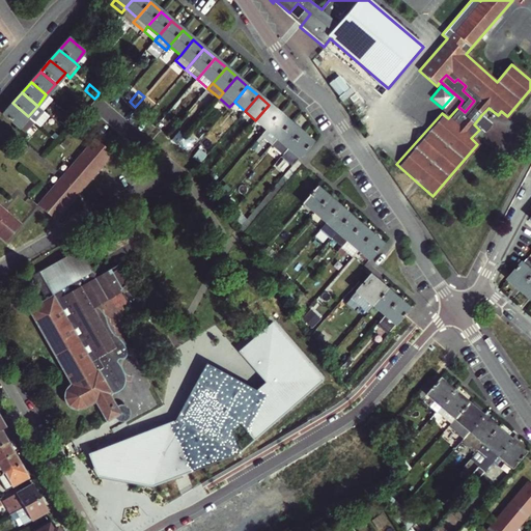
[(144,117),(149,111),(155,106),(145,98),(136,109),(144,117)]
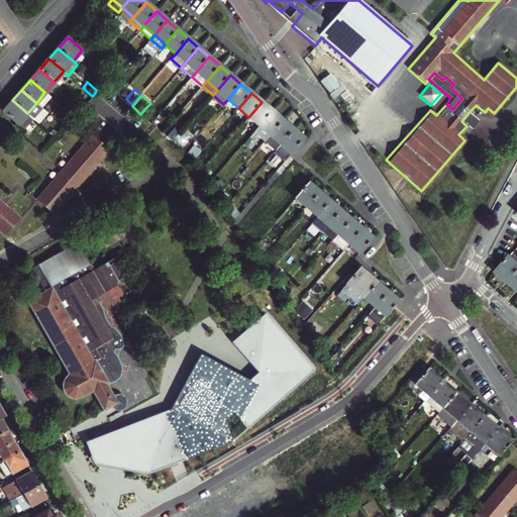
[(223,104),(233,114),(238,108),(228,99),(223,104)]
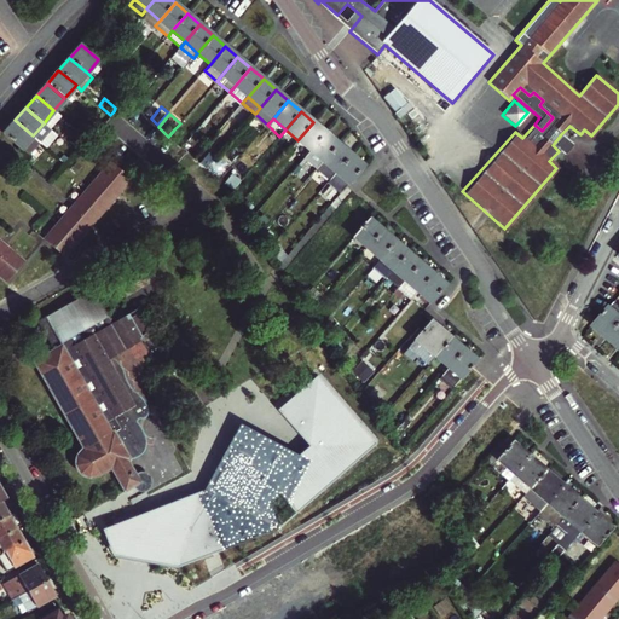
[(21,149),(33,136),(15,120),(4,133),(21,149)]
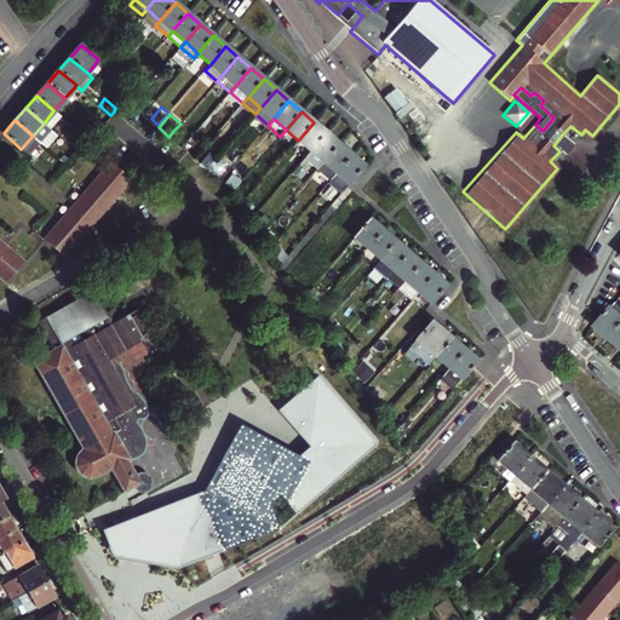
[(304,159),(305,158),(326,133),(314,122),(298,141),(292,147),(292,148),(304,159)]
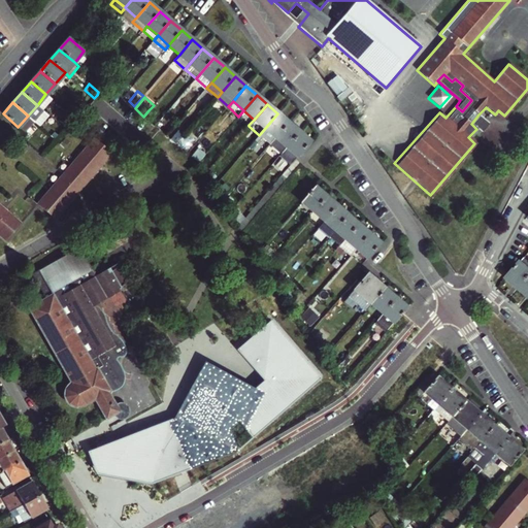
[(28,116),(36,123),(45,112),(37,105),(28,116)]
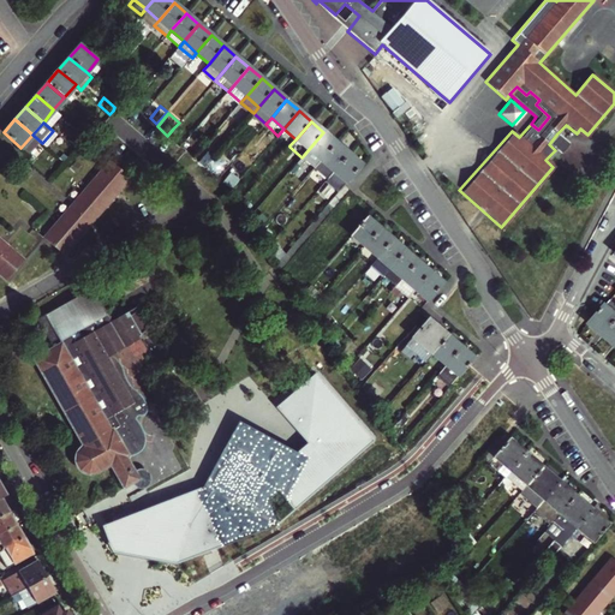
[(175,131),(173,129),(167,136),(175,142),(184,132),(178,127),(175,131)]
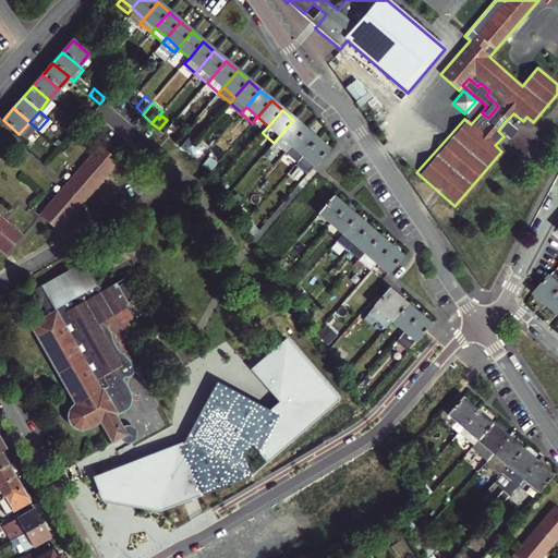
[(268,126),(257,117),(252,123),(263,132),(268,126)]
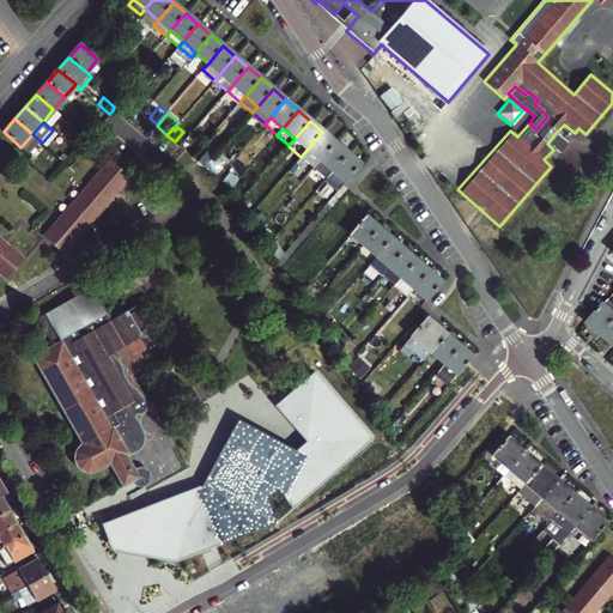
[(578,128),(575,133),(582,139),(586,134),(578,128)]
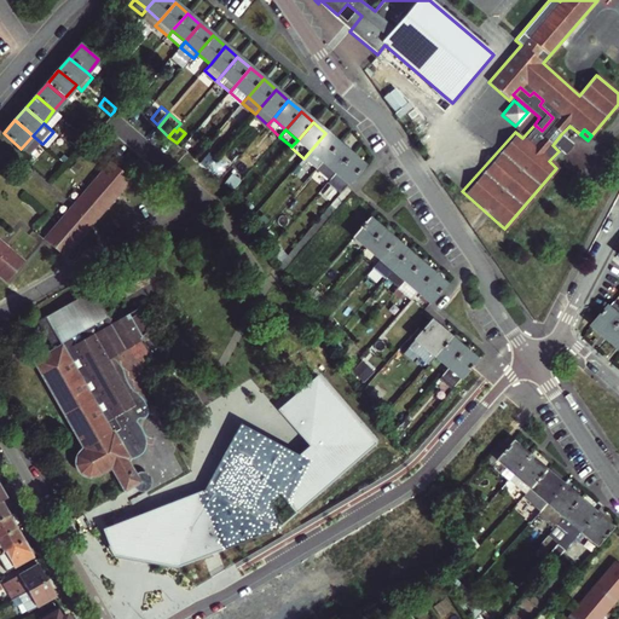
[(323,162),(339,144),(325,133),(305,157),(317,169),(323,162)]
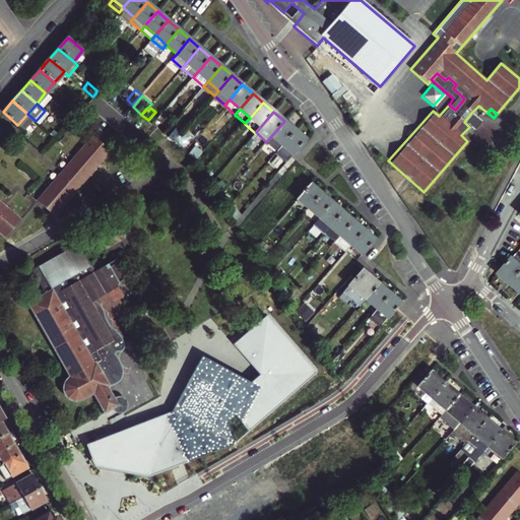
[(464,122),(469,127),(471,128),(472,129),(474,129),(475,128),(477,126),(479,124),(479,122),(479,120),(471,113),(464,122)]
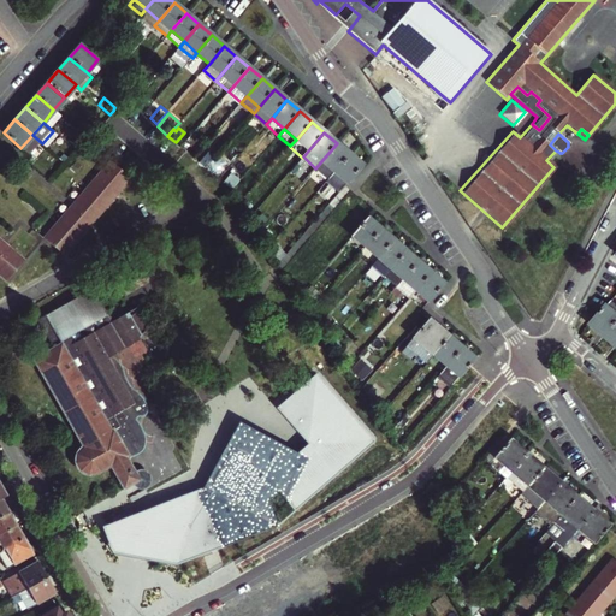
[(321,161),(335,172),(349,154),(337,143),(321,161)]
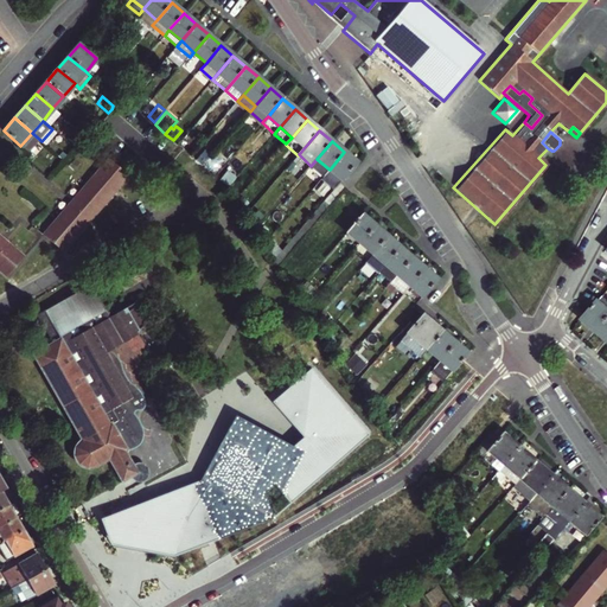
[(342,180),(357,163),(344,152),(330,170),(342,180)]
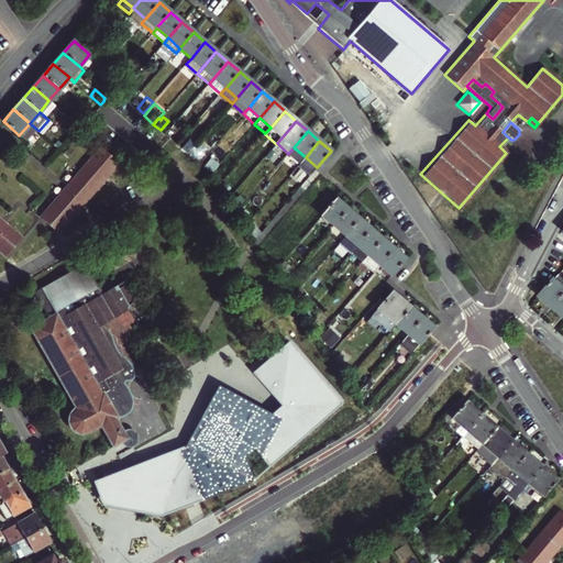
[(106,178),(119,163),(101,147),(88,162),(76,176),(65,189),(53,203),(40,219),(58,234),(70,219),(83,205),(95,191),(106,178)]
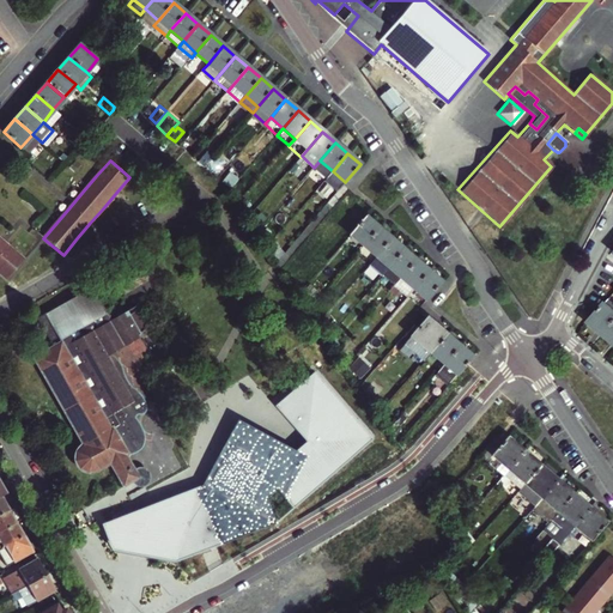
[(319,171),(314,168),(308,175),(311,178),(319,171)]
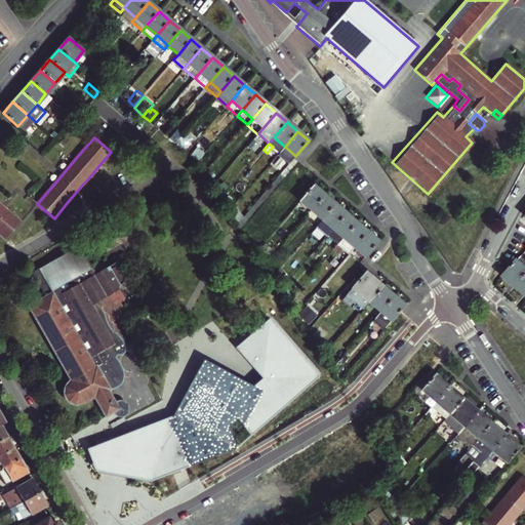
[(285,147),(280,152),(291,162),(294,158),(295,156),(285,147)]
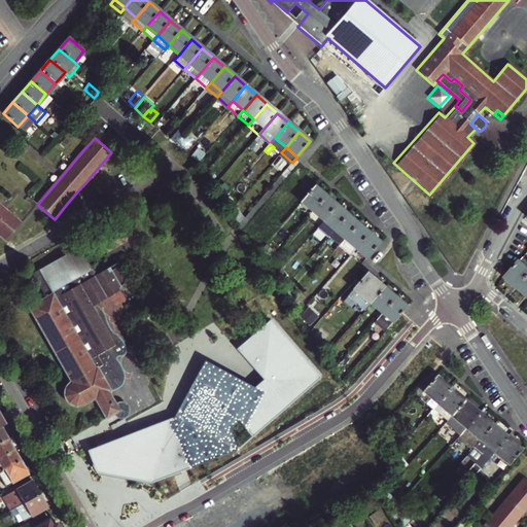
[(303,202),(315,186),(297,171),(285,186),(303,202)]
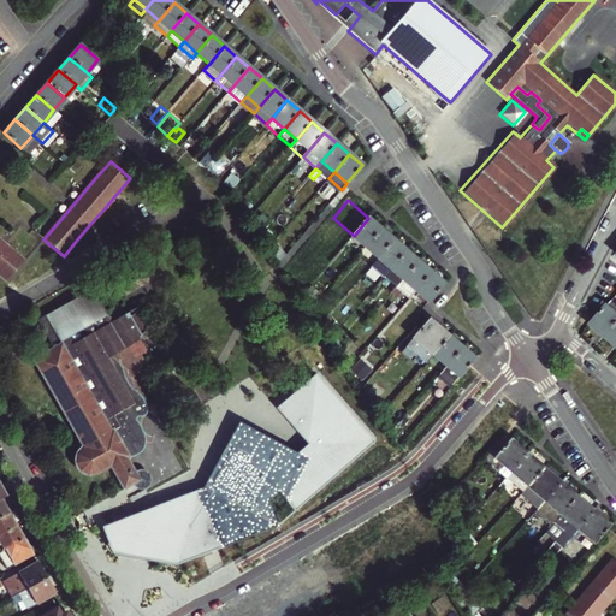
[(354,236),(366,246),(380,229),(368,218),(354,236)]
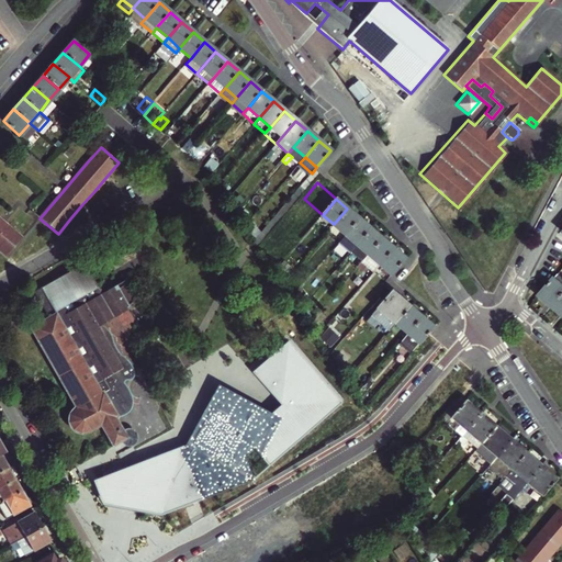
[(345,234),(359,218),(347,209),(334,224),(345,234)]
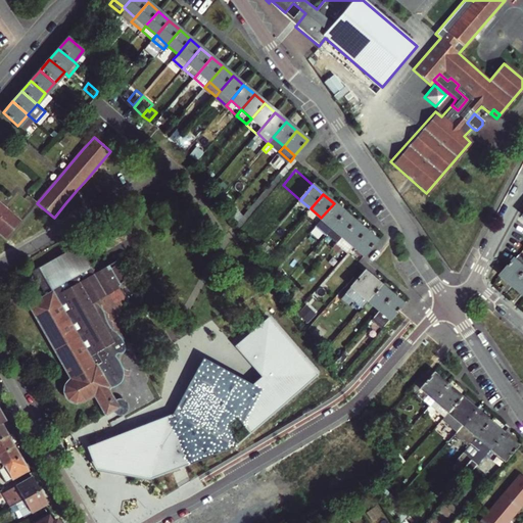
[(0,232),(7,239),(21,222),(7,210),(0,203),(0,232)]
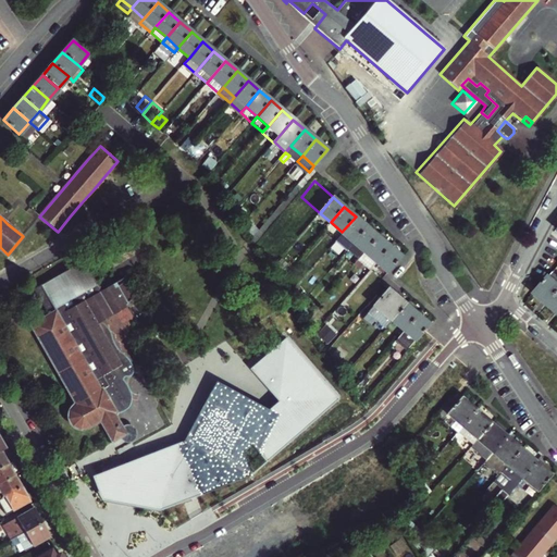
[(349,247),(354,243),(367,226),(356,217),(342,232),(337,237),(349,247)]
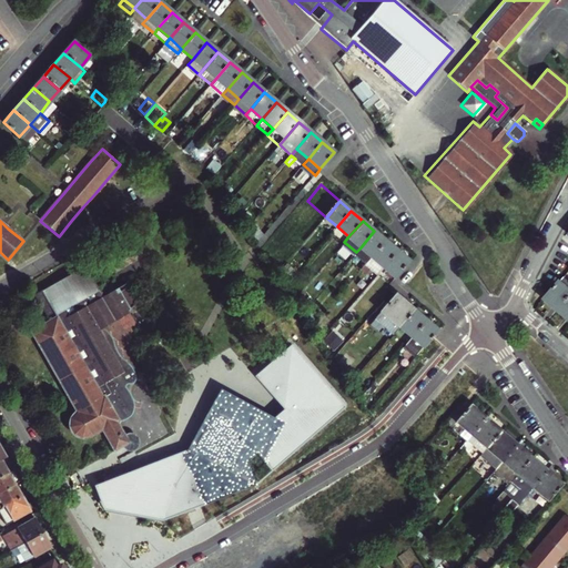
[(374,231),(361,247),(372,256),(385,241),(374,231)]
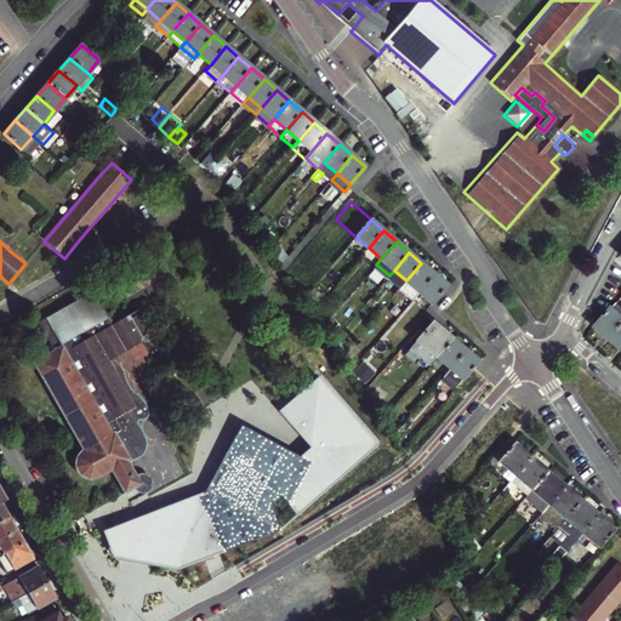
[(408,305),(415,297),(434,274),(421,263),(406,280),(402,286),(394,294),(408,305)]
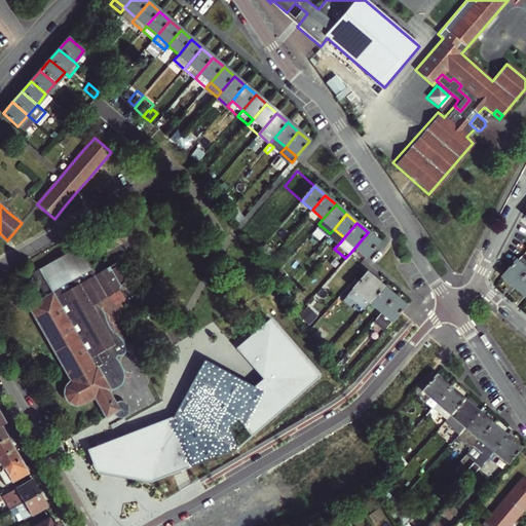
[(334,229),(330,233),(340,242),(344,237),(334,229)]
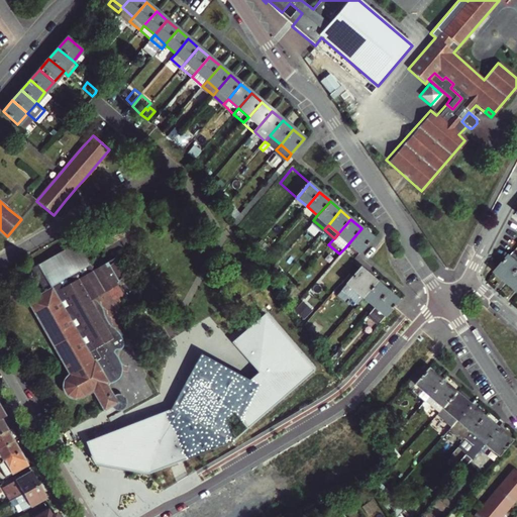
[(362,228),(345,247),(350,251),(354,247),(359,252),(373,237),(362,228)]
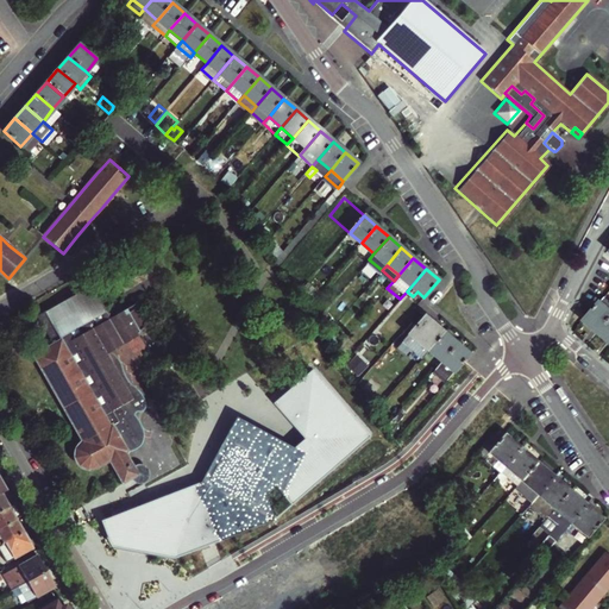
[(313,288),(307,283),(302,288),(308,293),(313,288)]
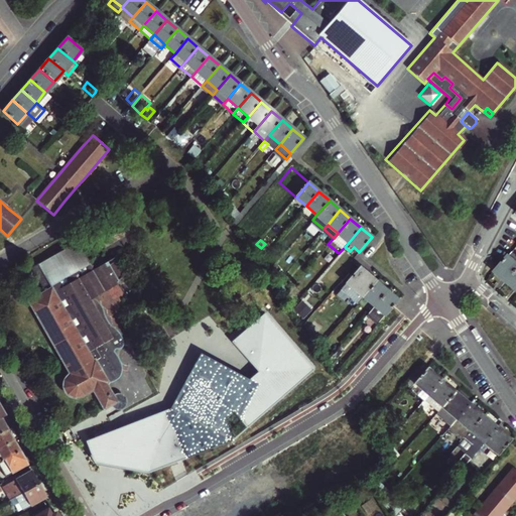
[(37,264),(30,268),(44,292),(28,302),(70,374),(67,377),(62,382),(62,387),(63,390),(66,394),(69,396),(73,398),(77,398),(81,397),(94,390),(100,400),(99,400),(104,410),(117,402),(106,384),(108,382),(96,361),(101,359),(96,350),(114,339),(93,302),(104,295),(103,294),(107,291),(108,293),(119,286),(119,285),(121,284),(119,281),(126,277),(118,263),(124,259),(122,255),(95,271),(78,243),(37,266),(37,264)]
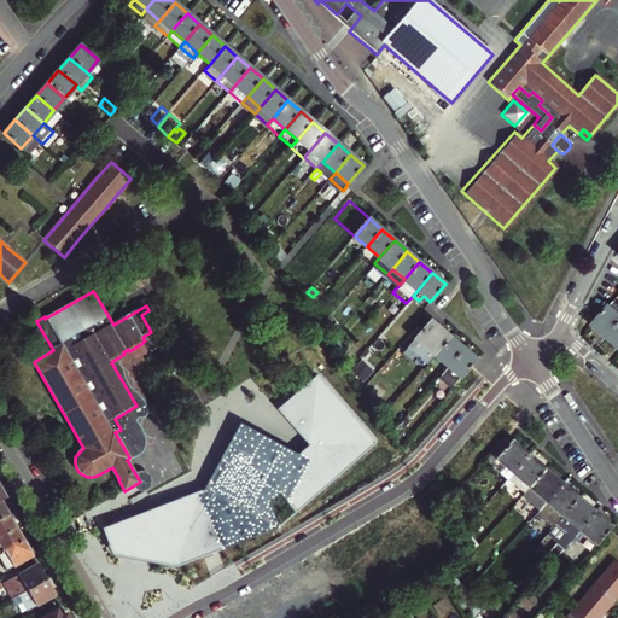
[(593,325),(608,338),(617,326),(617,314),(608,307),(593,325)]
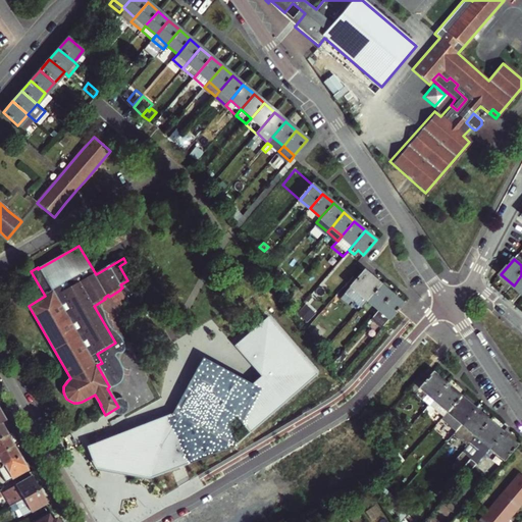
[(368,300),(381,285),(364,270),(351,285),(368,300)]
